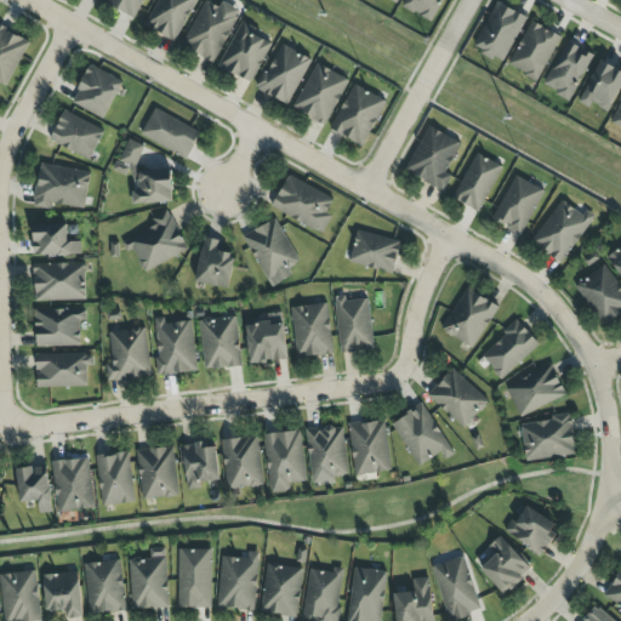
[(195,0),(158,0),(144,27),(175,41),(195,0)]
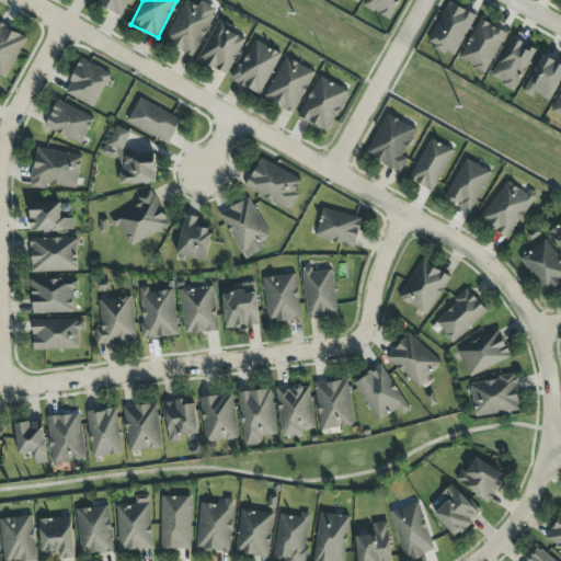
[(163,42),(193,57),(216,10),(199,2),(197,7),(184,0),(163,42)]
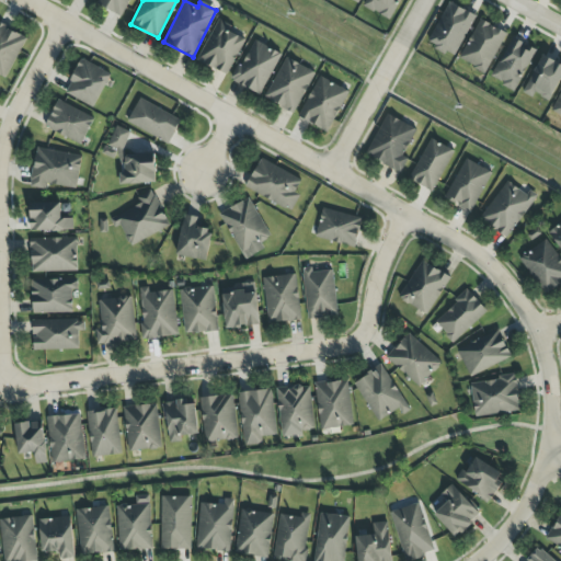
[(476,16),(449,2),(426,43),(454,57),(476,16)]
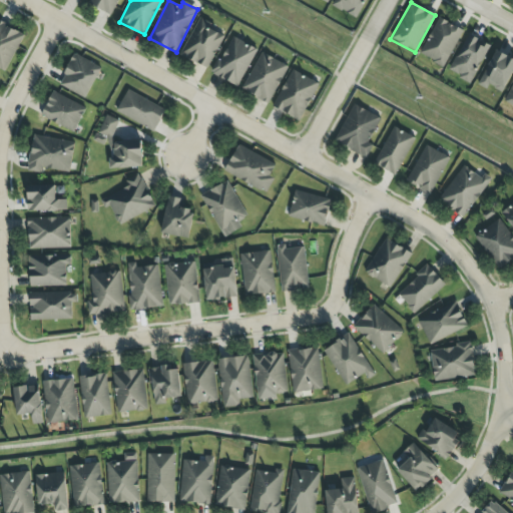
[(207,69),(223,36),(207,28),(210,23),(198,17),(180,56),(207,69)]
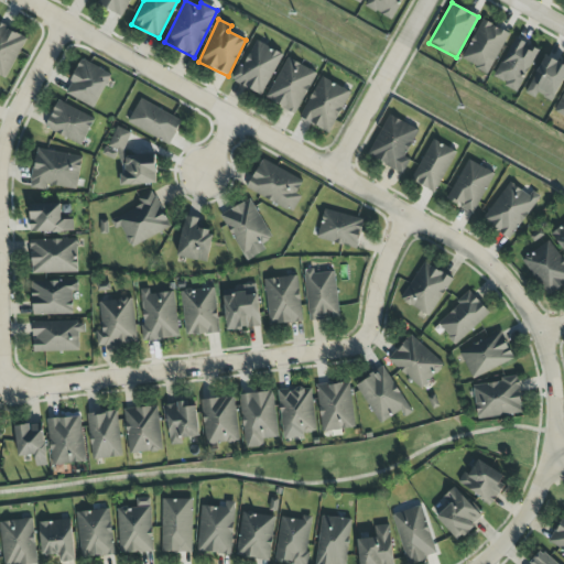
[(507,32),(479,20),(463,62),(490,73),(507,32)]
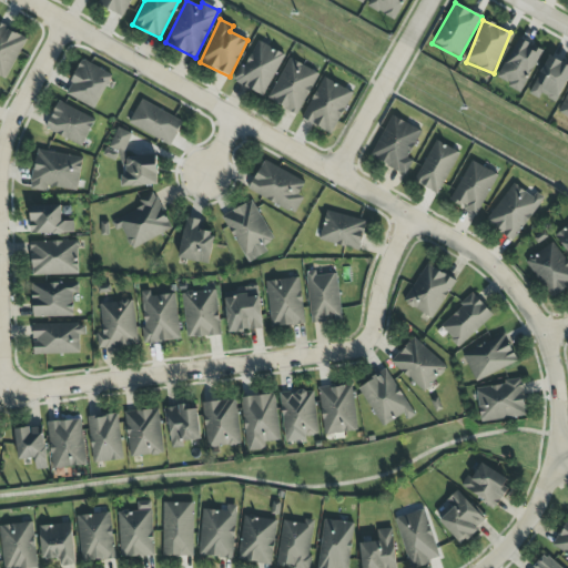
[(0,77),(6,80),(27,38),(0,24),(0,77)]
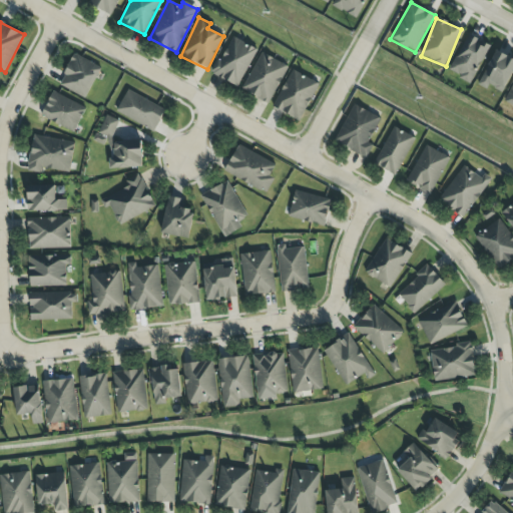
[(490,46),(468,34),(448,71),(470,83),(490,46)]
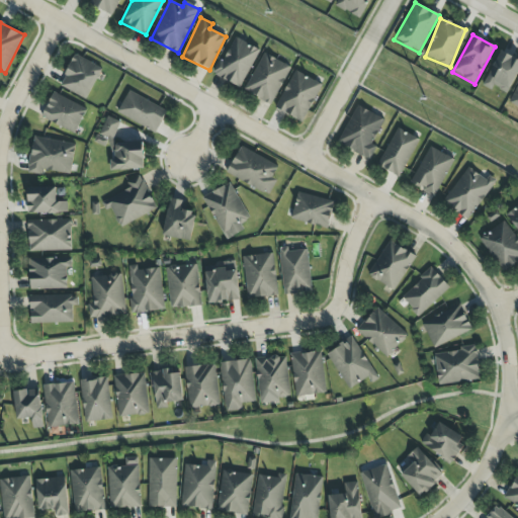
[(240,88),(260,51),(235,36),(213,75),(240,88)]
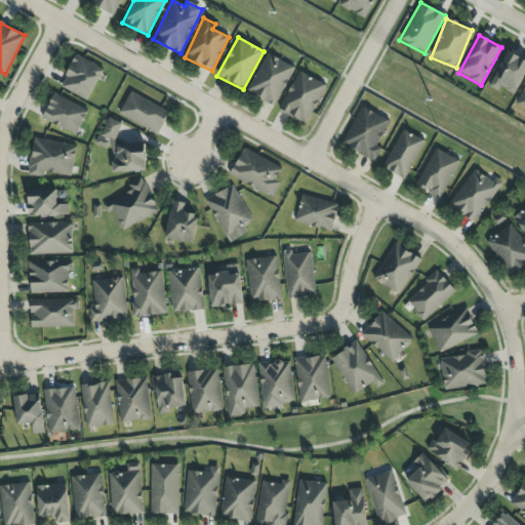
[(524,73),(524,59),(508,51),(489,86),(498,91),(500,87),(514,94),(524,73)]
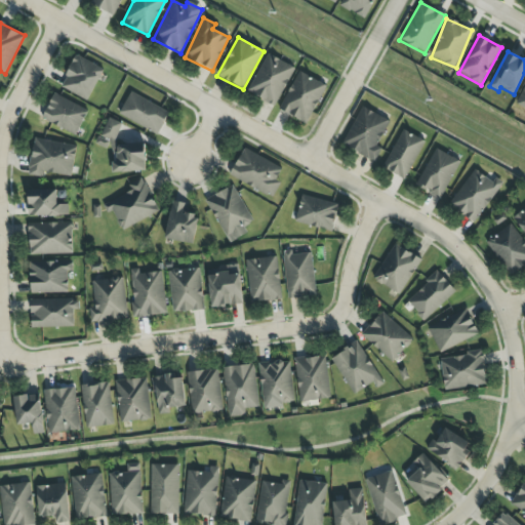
[(293,66),(265,54),(248,93),(277,106),(293,66)]
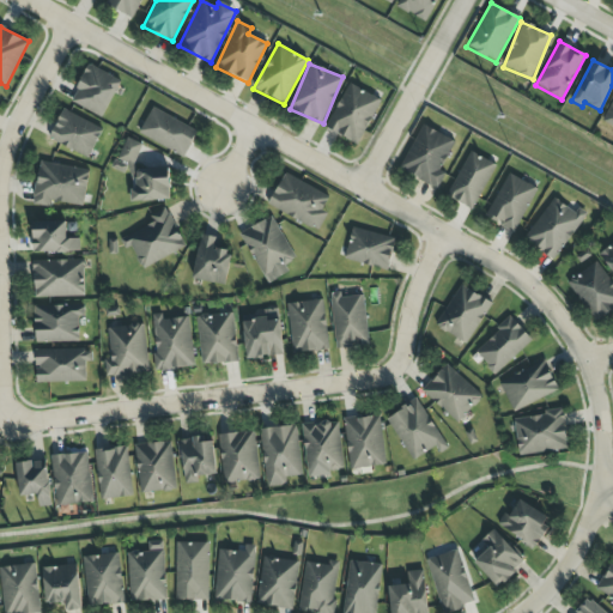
[(104,117),(120,78),(86,66),(71,104),(104,117)]
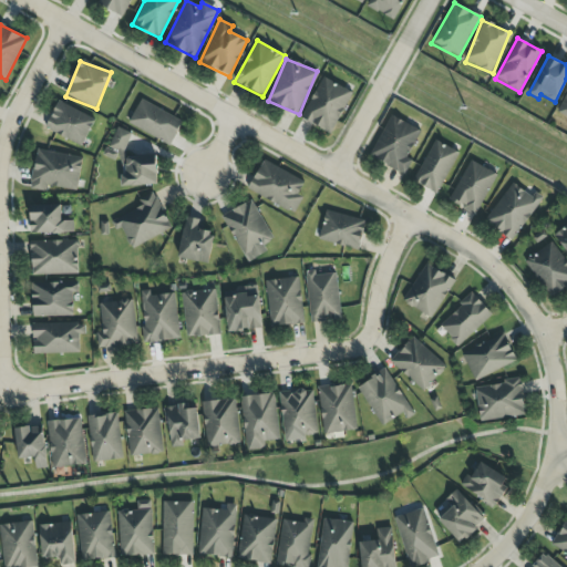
[(300,119),(331,134),(352,92),(322,76),(300,119)]
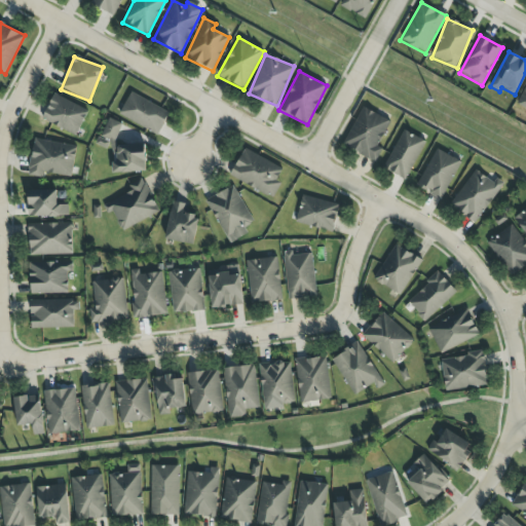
[(525,85),(517,104),(525,108),(525,85)]
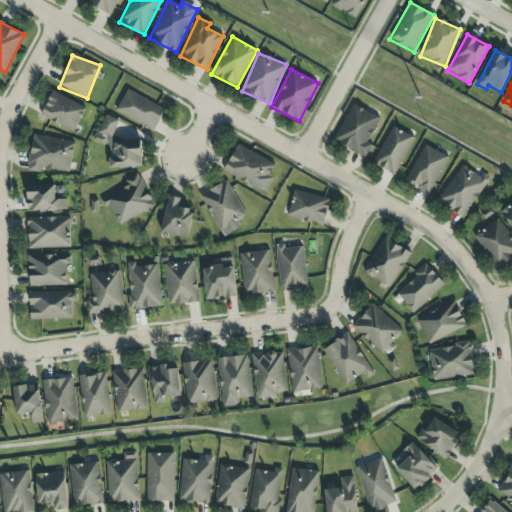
[(115,111),(153,132),(165,111),(128,89),(115,111)]
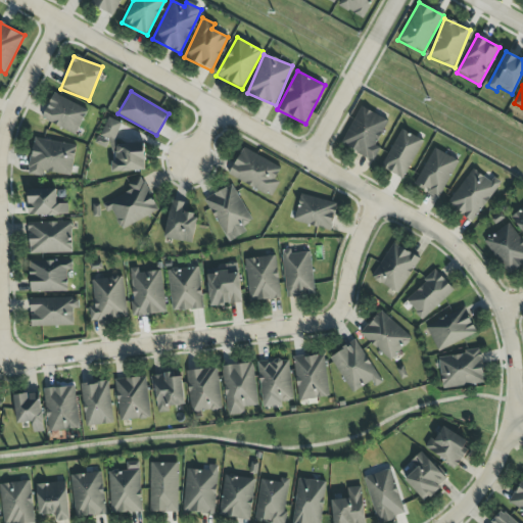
[(42,121),(78,134),(87,108),(52,95),(42,121)]
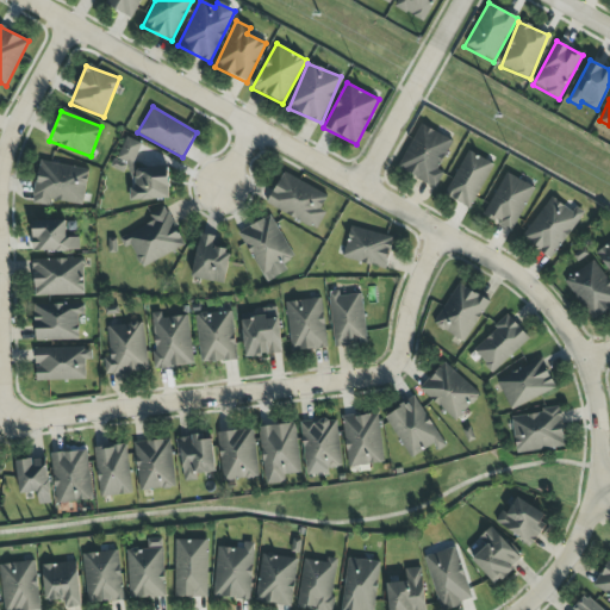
[(436,187),(443,172),(439,170),(453,141),(418,124),(398,169),(436,187)]
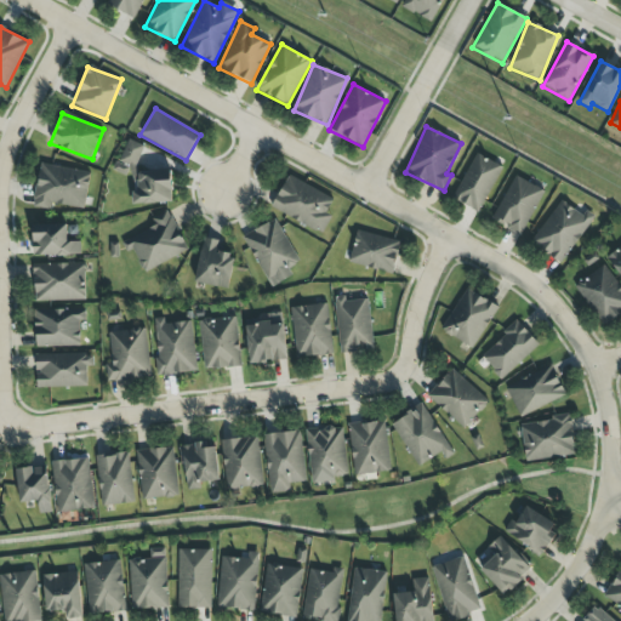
[(171,171),(136,171),(136,166),(144,146),(129,140),(119,163),(132,167),(132,204),(172,204),(171,171)]
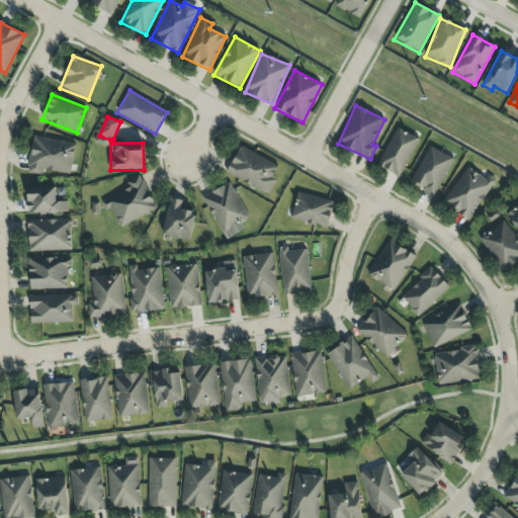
[(377,166),(399,177),(420,140),(398,127),(377,166)]
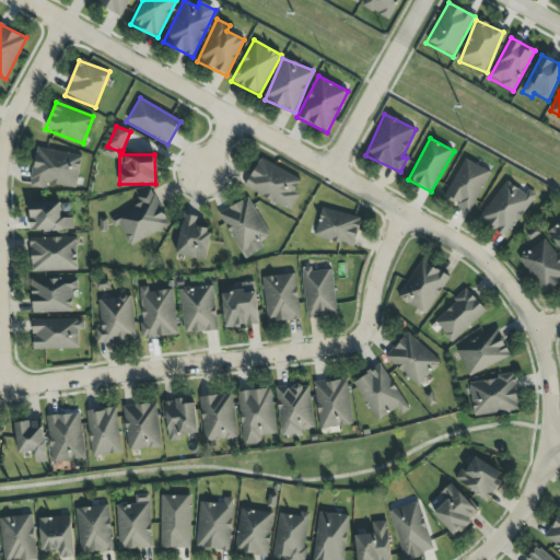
[(47,184),(76,189),(81,155),(36,148),(30,186),(46,189),(47,184)]
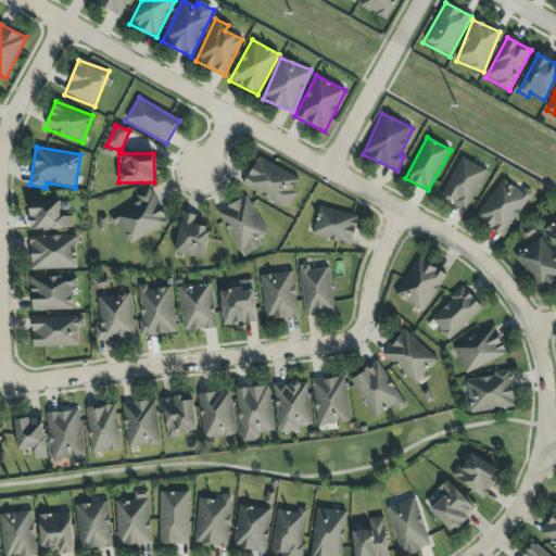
[(298,178),(258,156),(242,186),(288,211),(297,194),(291,191),(298,178)]
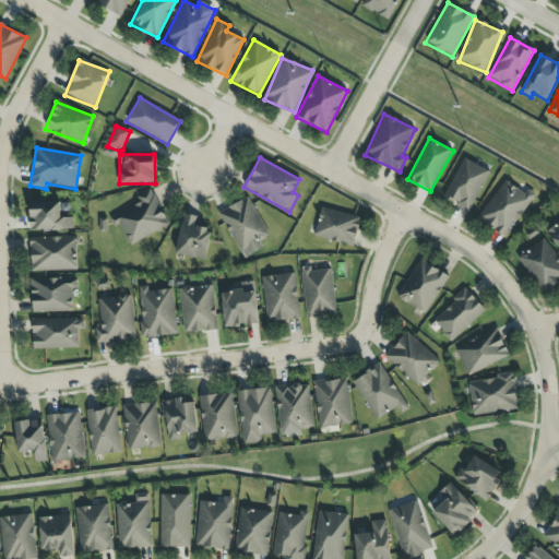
[(489,170),(462,158),(442,200),(471,212),(489,170)]
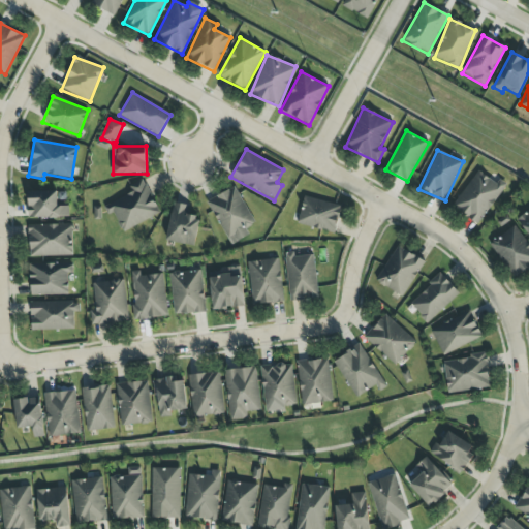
[(499,179),(496,184),(477,170),(453,207),(477,224),(506,184),(499,179)]
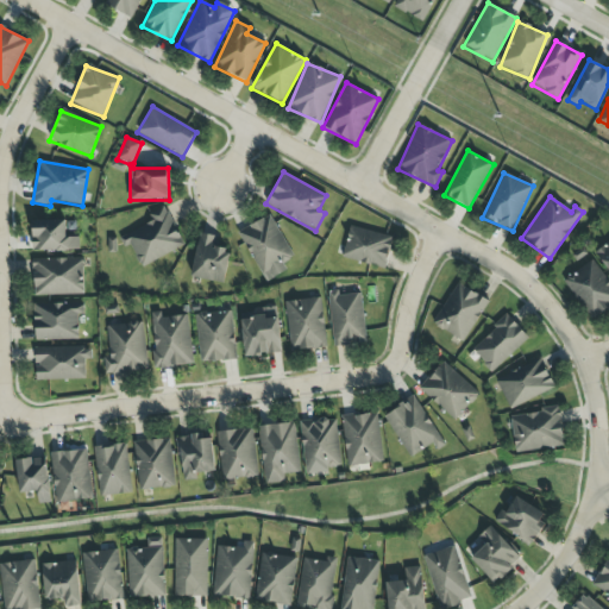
[(149,215),(152,223),(120,238),(125,248),(130,245),(140,268),(184,246),(165,207),(149,215)]
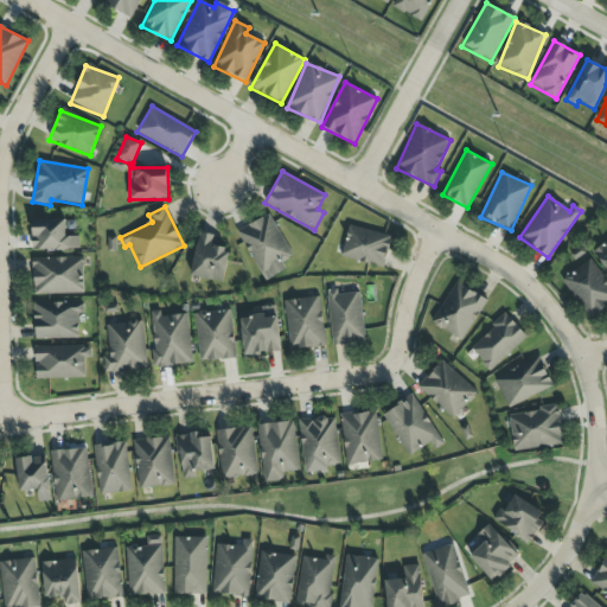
[(237,231),(264,281),(286,269),(282,262),(293,256),(269,213),(237,231)]
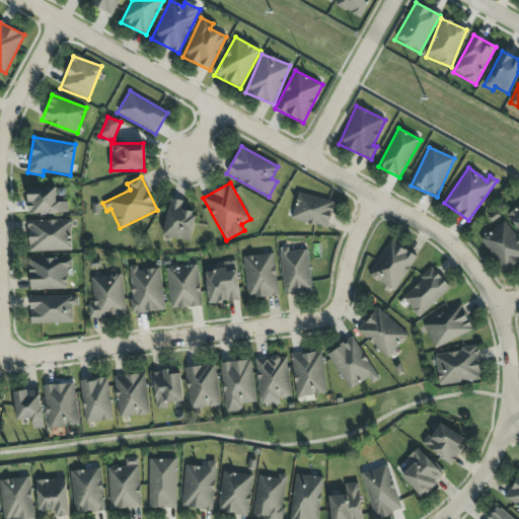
[(27,214),(67,213),(67,202),(57,203),(56,188),(27,188),(27,214)]
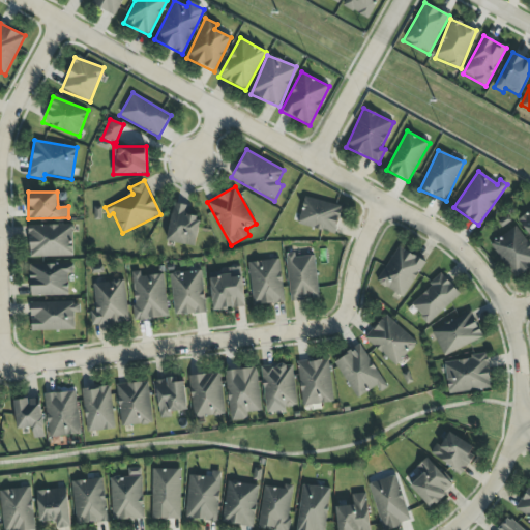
[(335,234),(342,206),(304,197),(297,225),(335,234)]
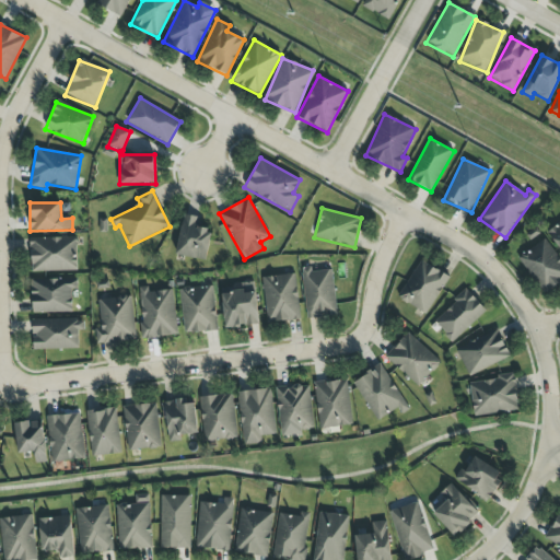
[(206,260),(211,231),(198,229),(200,218),(183,214),(176,255),(206,260)]
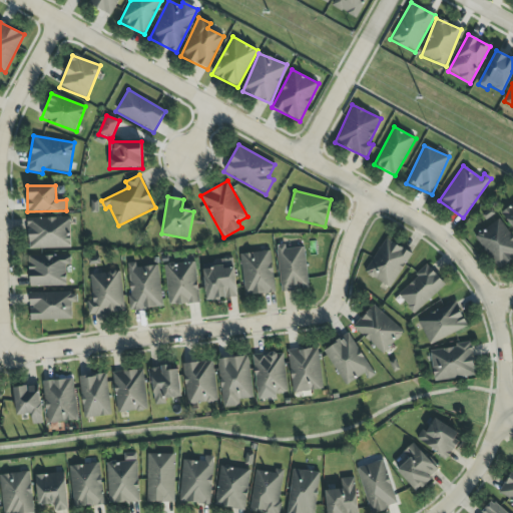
[(512,202),(501,215),(512,226),(512,202)]
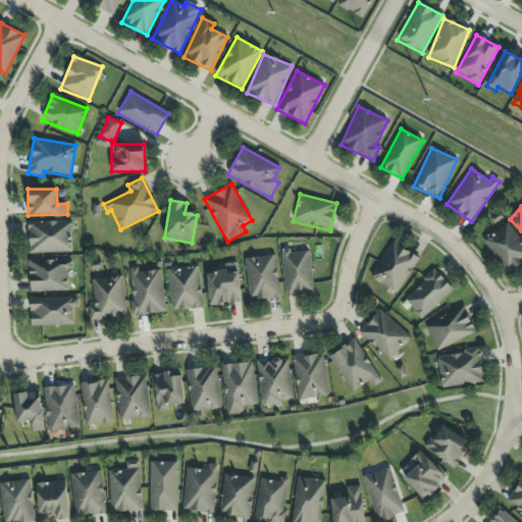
[(70,221),(28,222),(29,254),(71,253),(70,221)]
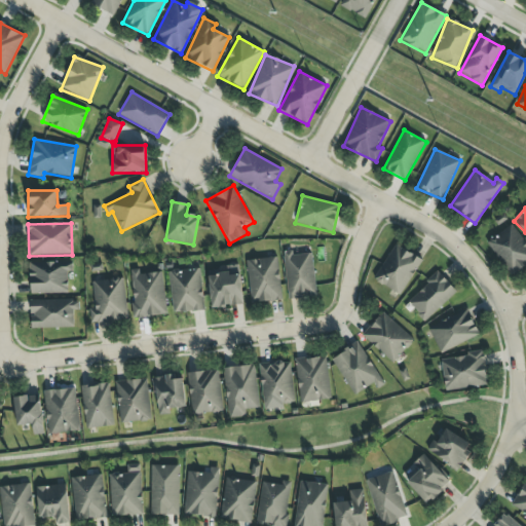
[(512,276),(525,265),(525,243),(511,225),(486,243),(512,276)]
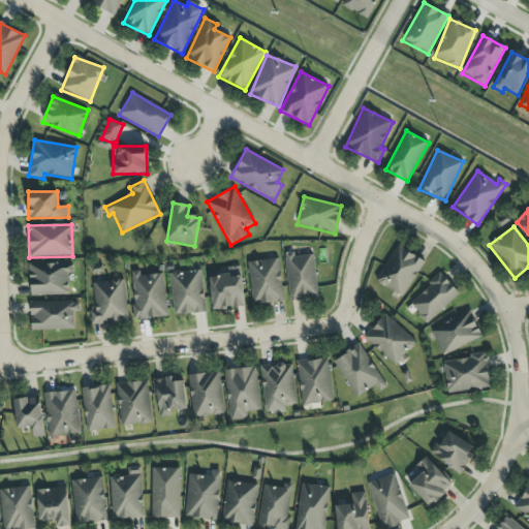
[(425,262),(398,245),(375,281),(402,298),(425,262)]
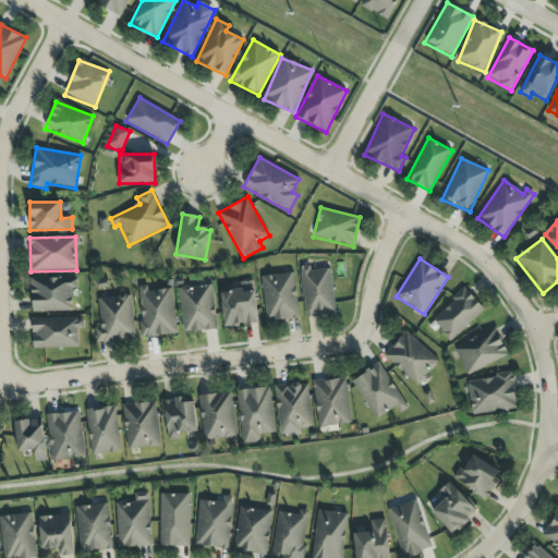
[(304,317),(335,316),(332,269),(310,270),(310,267),(301,267),(304,317)]
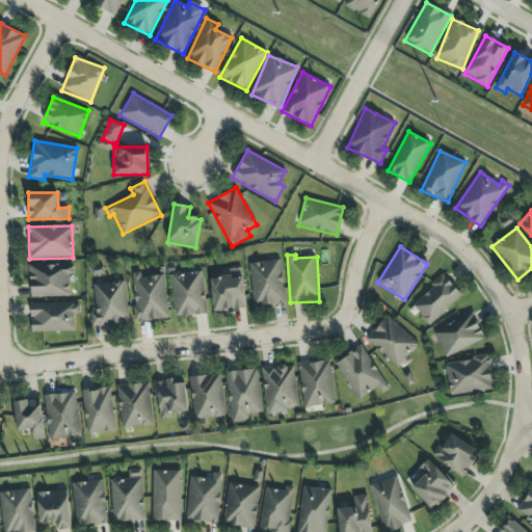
[(254,308),(286,303),(280,260),(248,264),(254,308)]
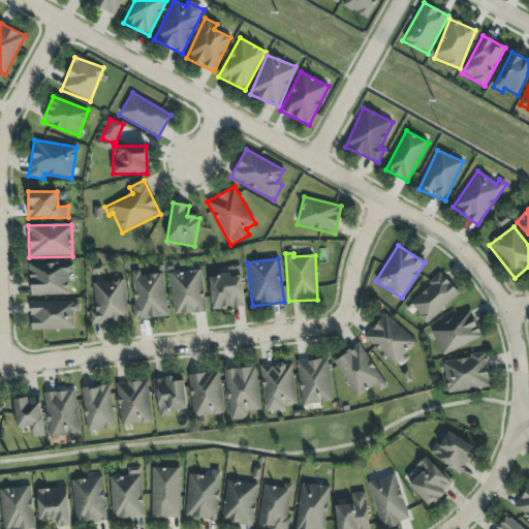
[(68,296),(67,272),(73,272),(73,262),(29,263),(30,297),(68,296)]
